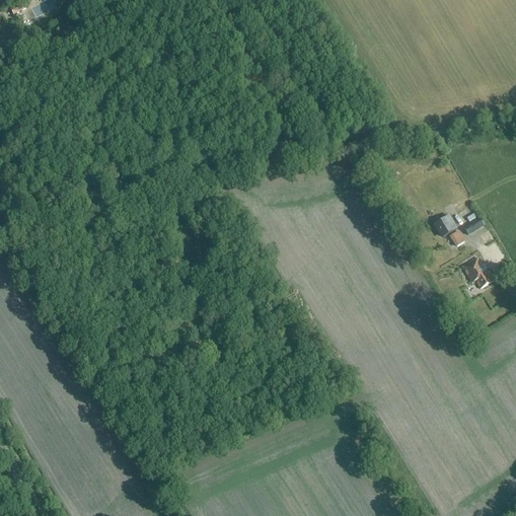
[(11,13),(25,5),(22,0),(18,0),(7,6),(11,13)]
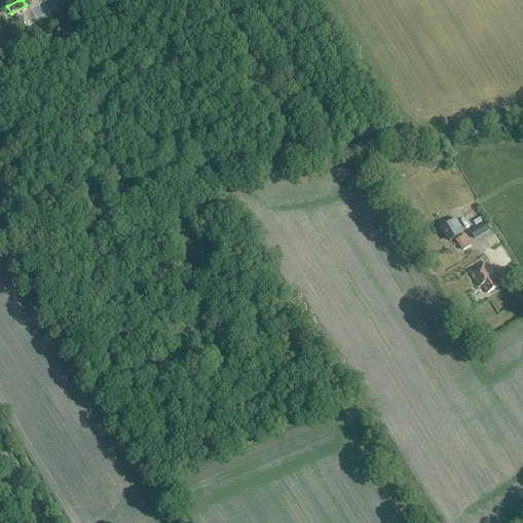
[(452,217),(438,226),(446,238),(460,229),(452,217)]
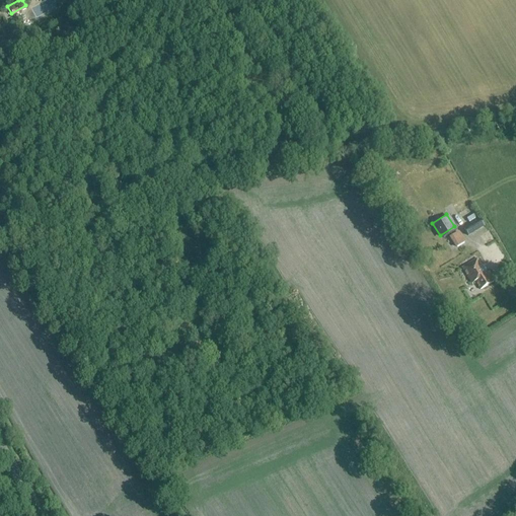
[(465,234),(482,224),(477,216),(460,226),(465,234)]
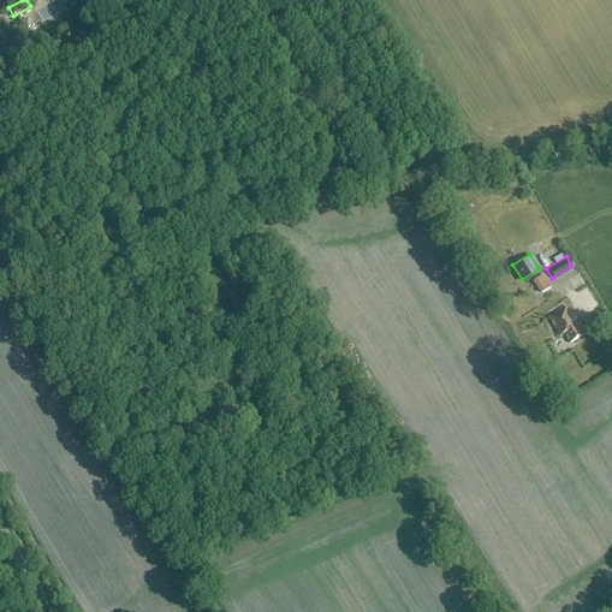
[(562,280),(570,296),(586,286),(576,271),(562,280)]
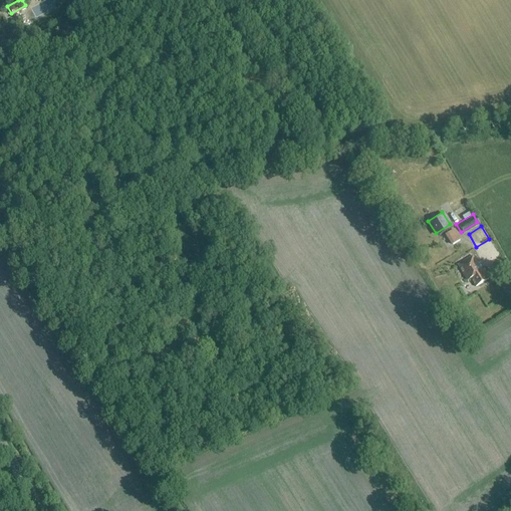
[(449,243),(458,237),(452,227),(442,233),(449,243)]
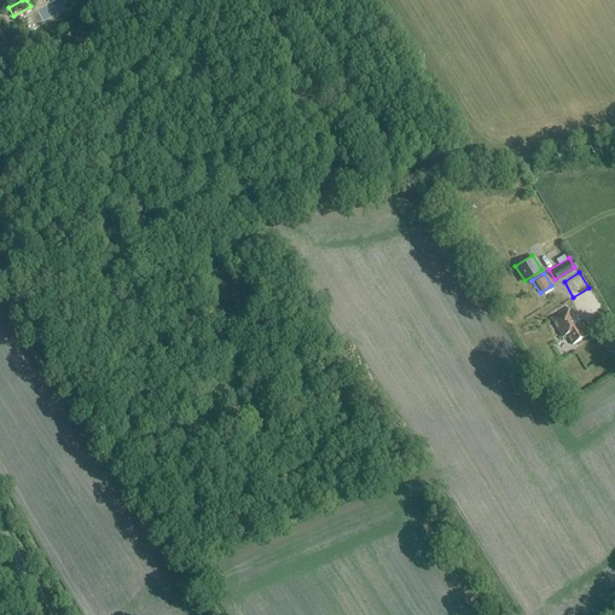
[(580,334),(584,330),(579,323),(575,324),(566,307),(547,318),(558,336),(563,334),(569,344),(581,336),(580,334)]
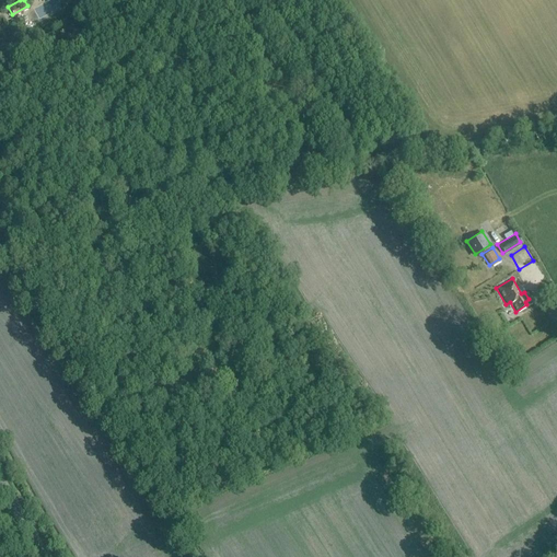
All buildings are outlined.
